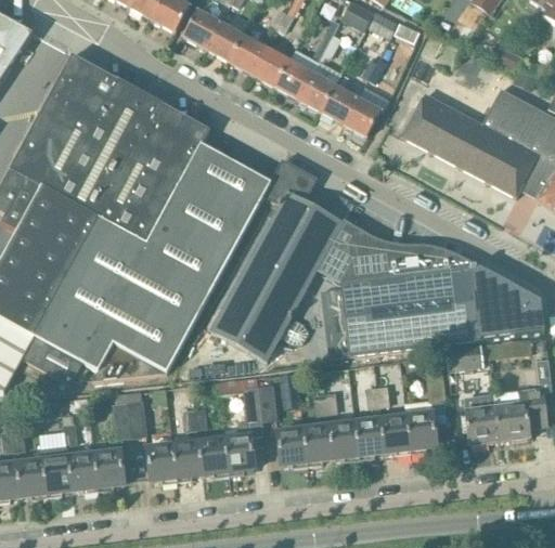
[(132,0),(129,7),(152,18),(163,0),(132,0)]
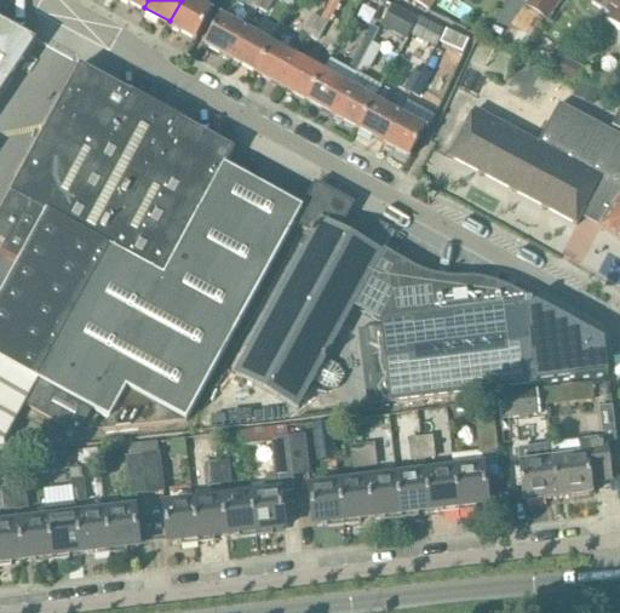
[(182,0),(170,21),(196,35),(213,5),(205,0),(182,0)]
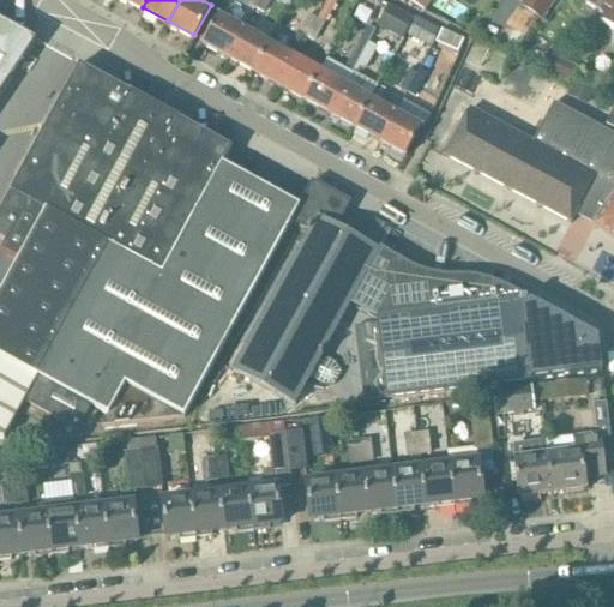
[(324,0),(318,13),(307,31),(315,36),(325,18),(335,0),(324,0)]
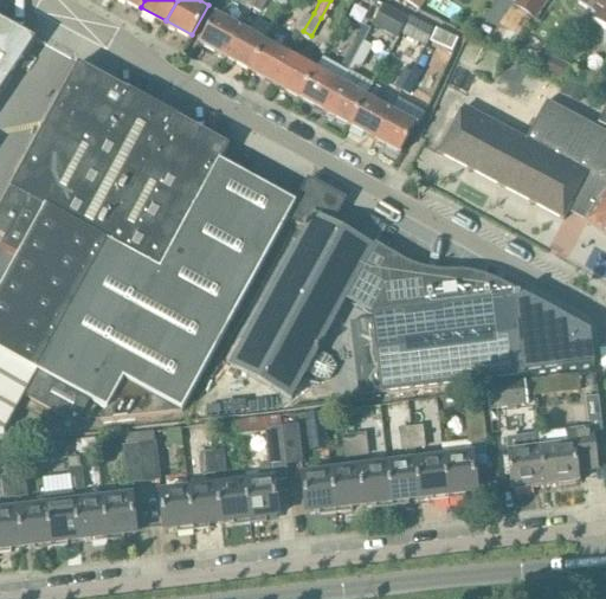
[(411,13),(408,13),(387,0),(384,0),(373,19),(398,33),(401,26),(403,27),(411,13)]
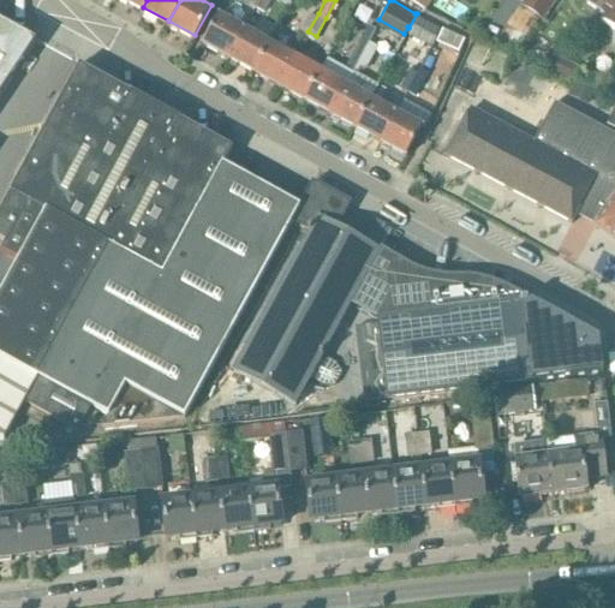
[(437,0),(434,10),(482,31),(489,13),(459,0),(437,0)]
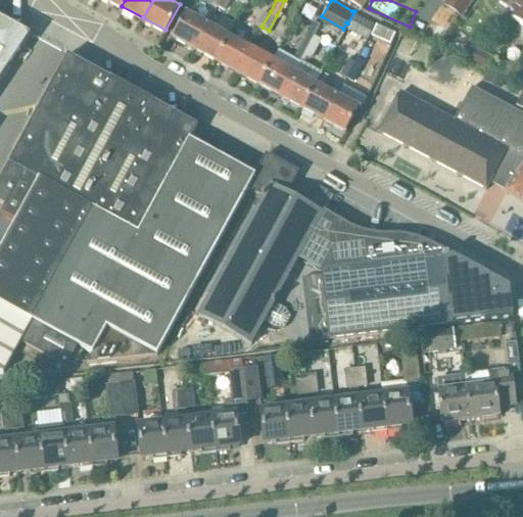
[(449,0),(463,9),(469,0),(449,0)]
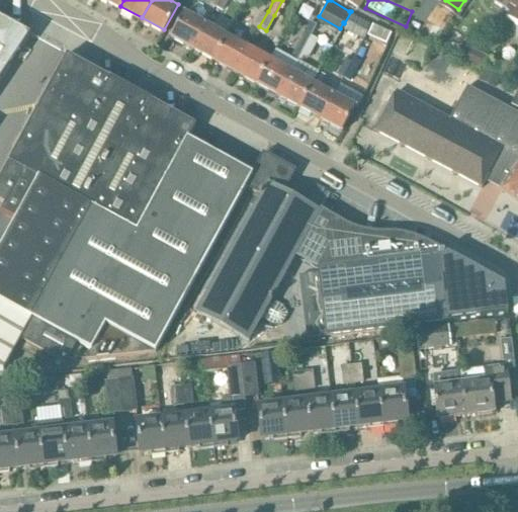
[(496,0),(509,9),(506,14),(517,21),(517,22),(517,25),(517,29),(517,32),(517,31),(517,0),(496,0)]
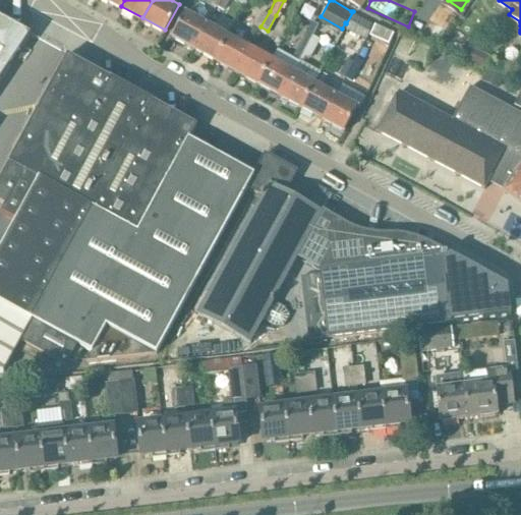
[(186,7),(171,34),(194,47),(209,20),(186,7)]
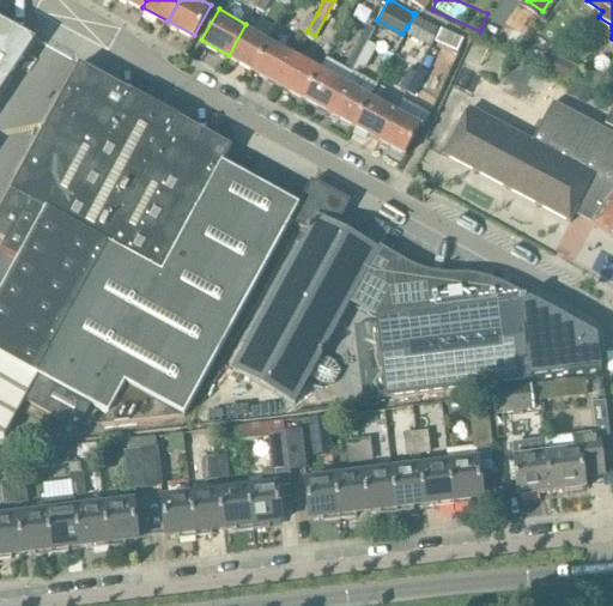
[(307,31),(317,13),(308,8),(298,26),(307,31)]
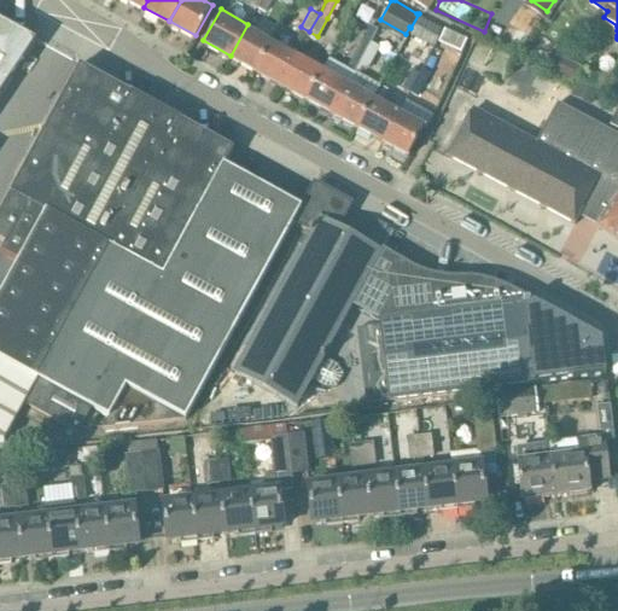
[(419,13),(410,28),(435,41),(444,25),(418,11),(417,13),(419,13)]
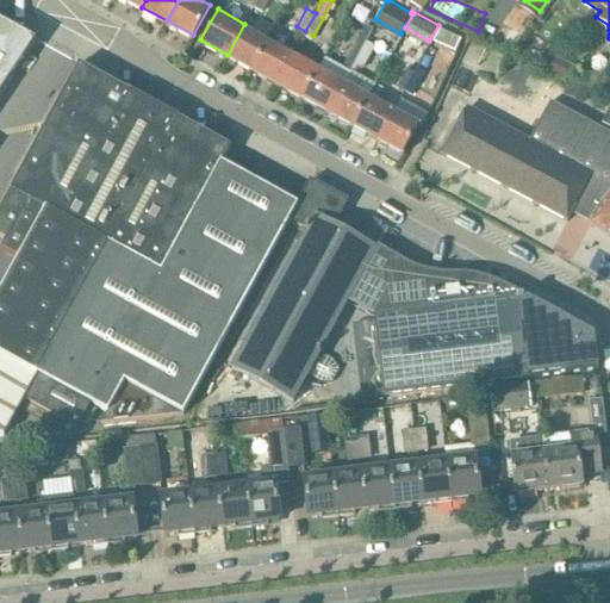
[(0,89),(37,36),(35,35),(25,30),(0,16),(0,89)]
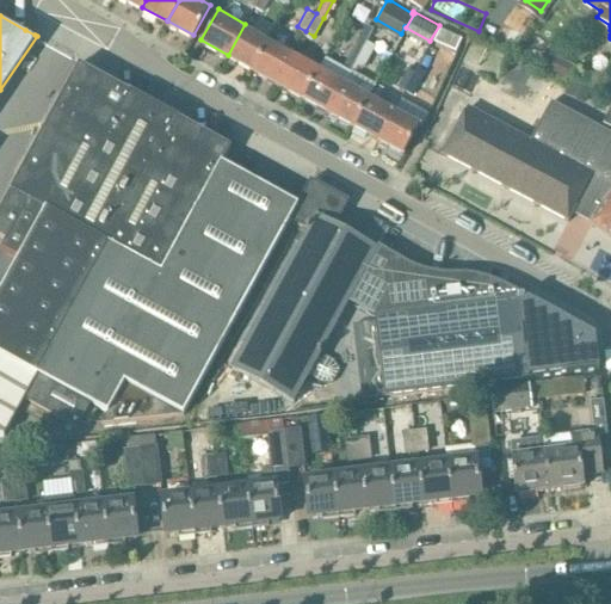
[(374,25),(365,22),(343,62),(351,67),(355,59),(365,41),(374,25)]
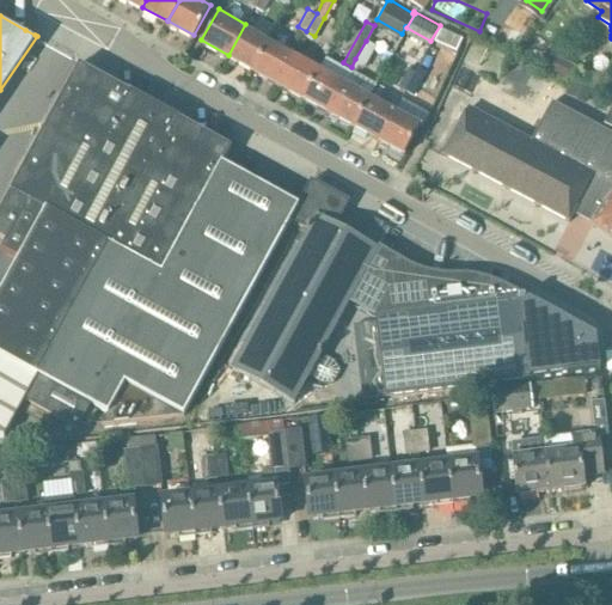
[(434,37),(457,47),(463,34),(440,23),(434,37)]
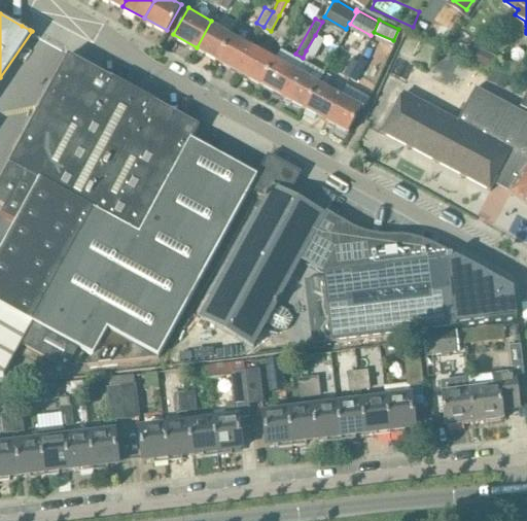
[(211,21),(197,47),(218,59),(233,32),(211,21)]
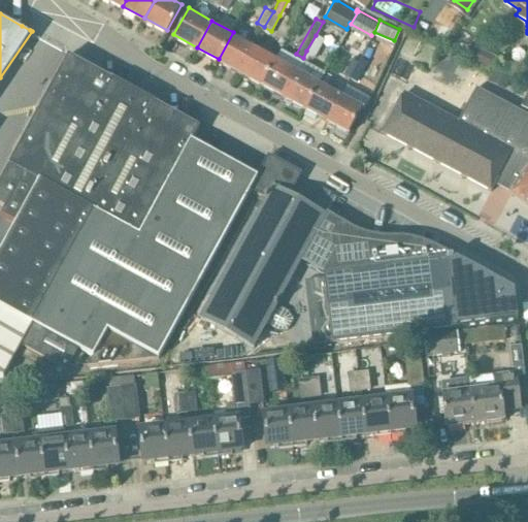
[(240,71),(255,44),(233,32),(219,59),(240,71)]
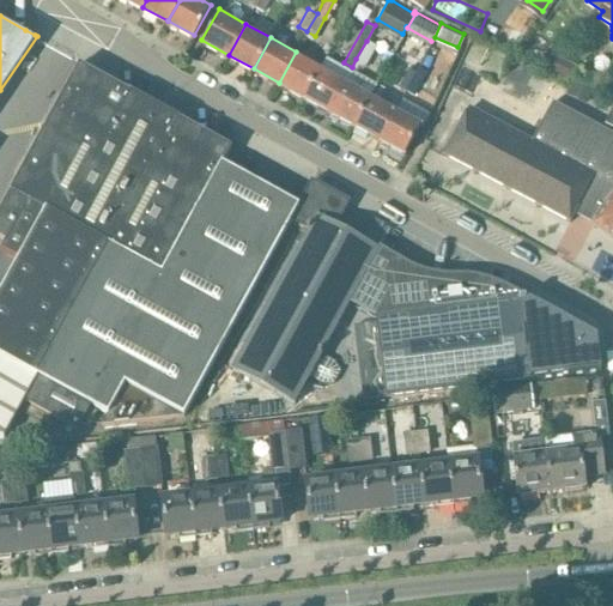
[(366,41),(356,59),(365,64),(375,46),(366,41)]
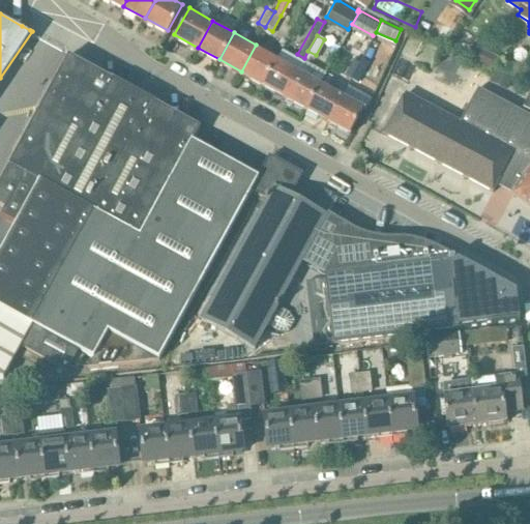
[(477,44),(471,56),(494,66),(499,54),(477,44)]
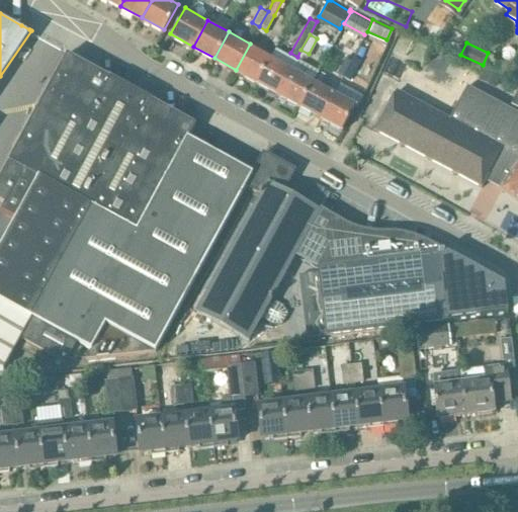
[(256,81),(271,55),(250,44),(236,70),(256,81)]
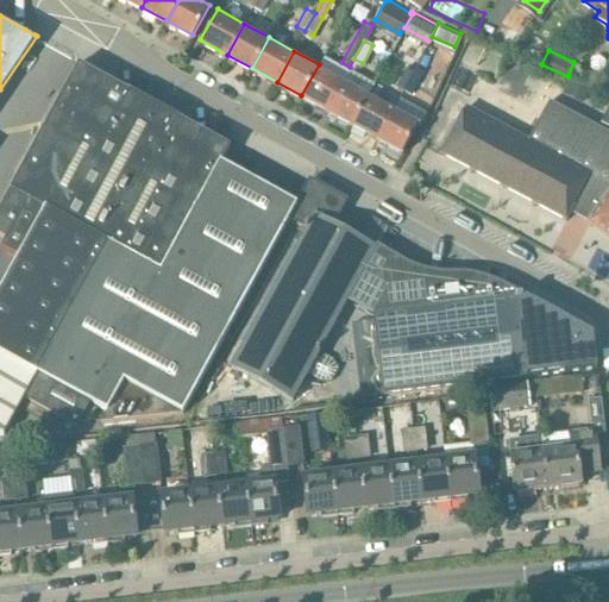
[(77,422),(90,400),(106,408),(100,418),(182,409),(288,215),(296,200),(221,160),(231,143),(80,60),(0,205),(0,230),(6,233),(0,244),(0,246),(17,256),(0,286),(0,431),(4,431),(24,394),(77,422)]
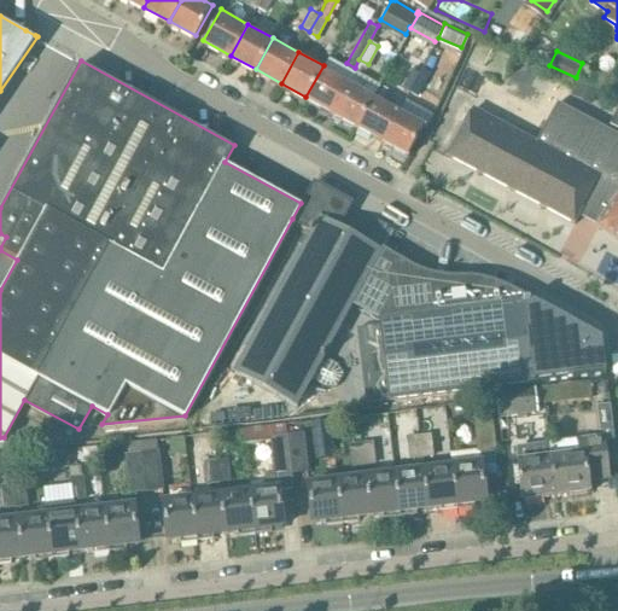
[(410,87),(420,69),(413,64),(402,83),(410,87)]
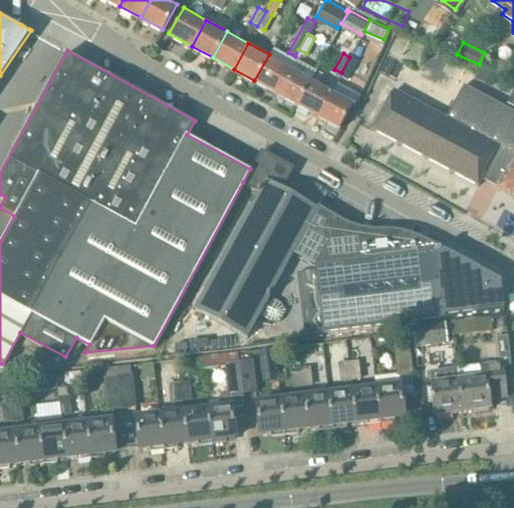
[(275,91),(290,66),(269,54),(254,80),(275,91)]
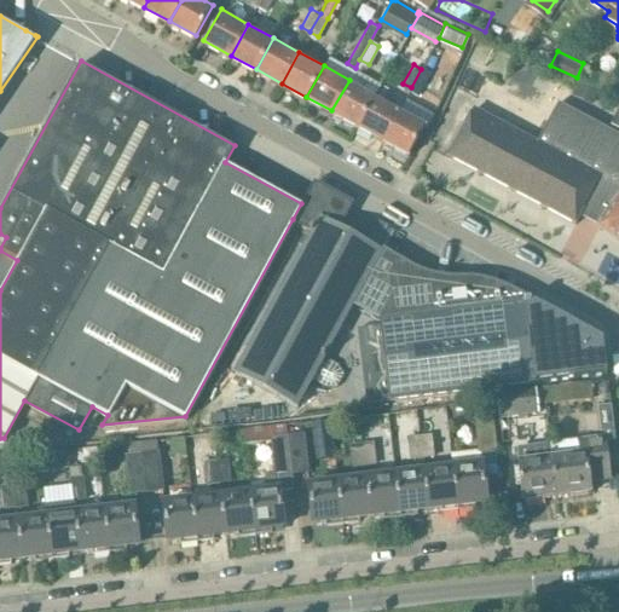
[(421,69),(411,87),(418,92),(428,73),(421,69)]
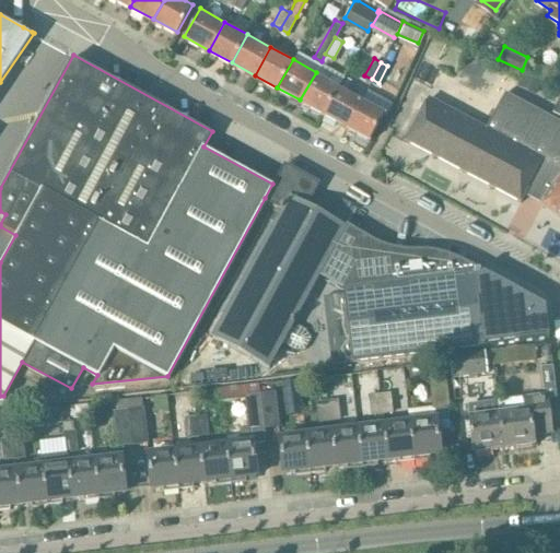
[(524,68),(517,82),(535,91),(543,77),(524,68)]
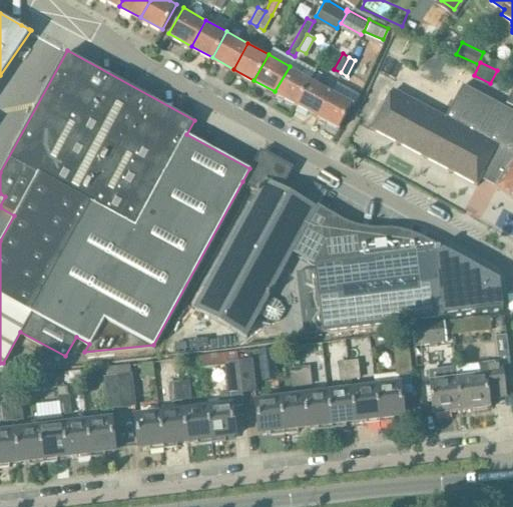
[(297,103),(311,78),(290,66),(275,91),(297,103)]
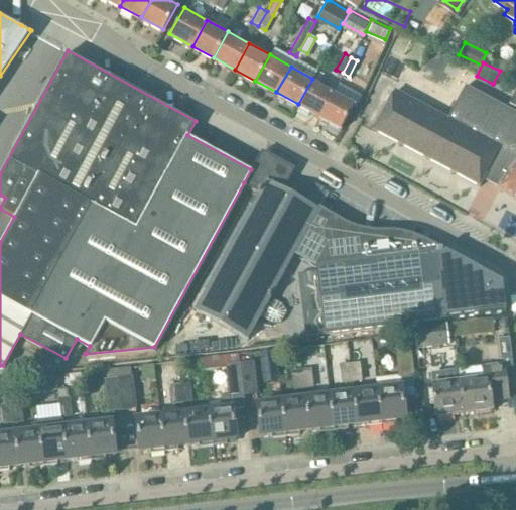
[(319,116),(334,90),(312,79),(298,104),(319,116)]
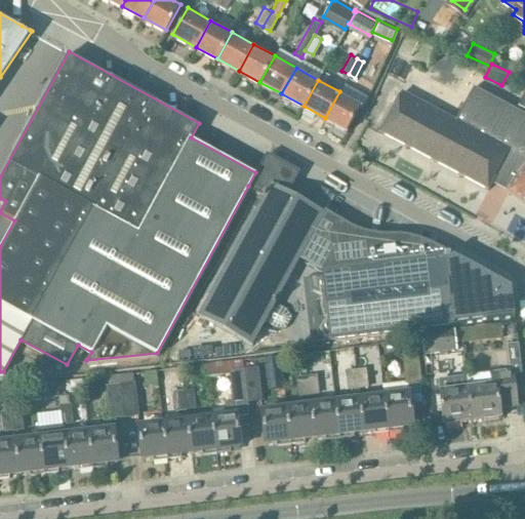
[(402,88),(380,128),(488,186),(494,175),(510,186),(509,189),(511,190),(524,200),(524,87),(518,102),(524,105),(524,110),(473,83),(455,117),(402,88)]
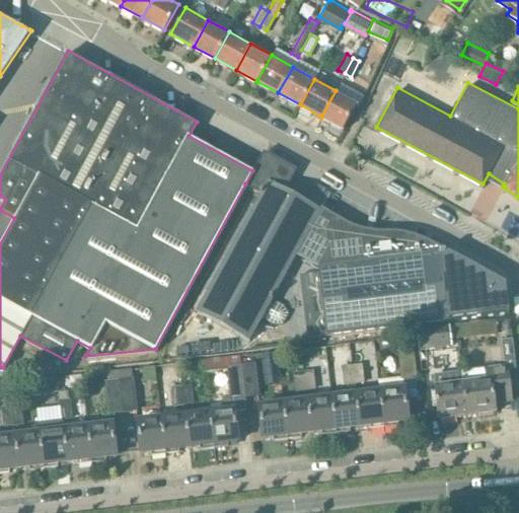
[(336,90),(321,117),(343,128),(357,102),(336,90)]
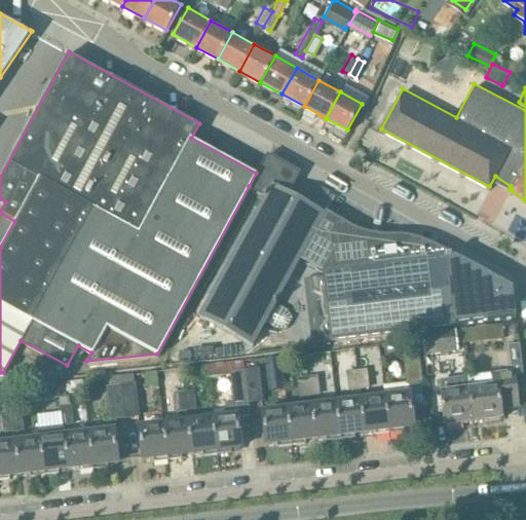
[(264,194),(199,313),(252,342),(255,342),(266,320),(276,325),(287,326),(293,313),(287,305),(276,300),(300,256),(325,211),(290,191),(301,169),(267,150),(256,173),(249,186),(264,194)]
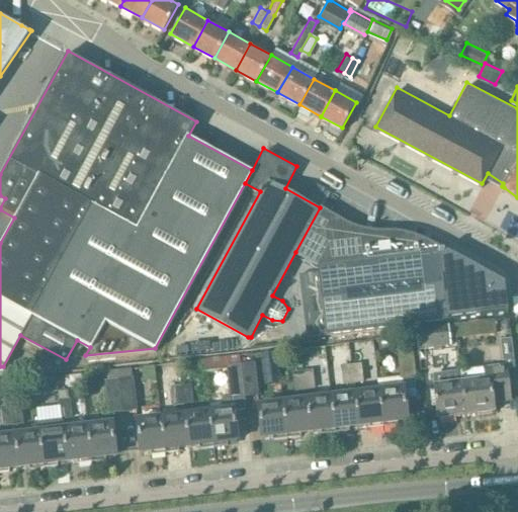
[(320,207),(295,252),(314,262),(319,264),(319,267),(298,269),(306,332),(327,329),(327,331),(508,309),(505,280),(445,248),(446,248),(438,244),(434,241),(430,239),(426,237),(422,235),(418,234),(414,232),(410,231),(405,230),(401,229),(396,229),(387,228),(378,228),(373,228),(368,227),(364,226),(359,225),(354,223),(350,221),(346,219),(341,216),(322,204),(320,207)]
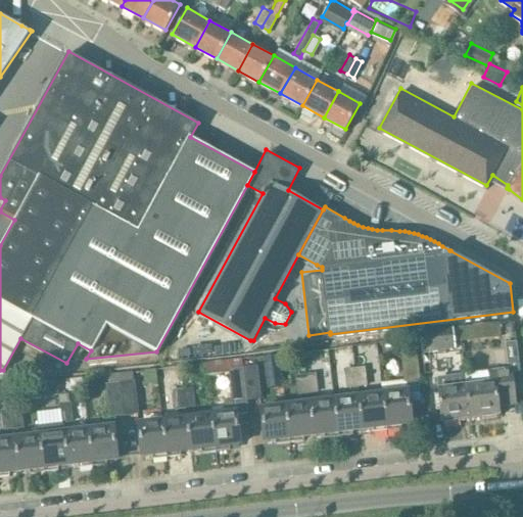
[(504,318),(460,323),(462,338),(506,333),(505,325),(504,318)]
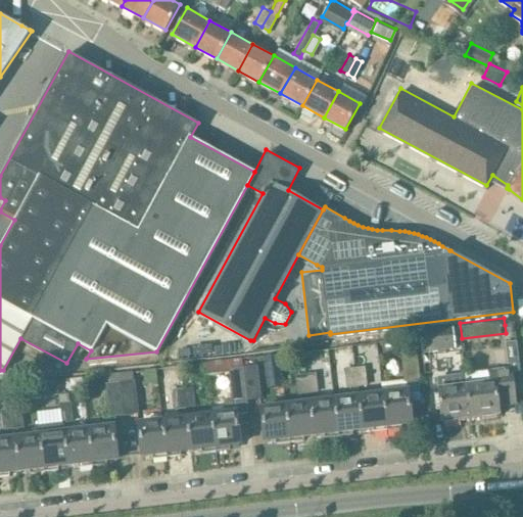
[(453,325),(421,328),(423,349),(455,345),(453,325)]
